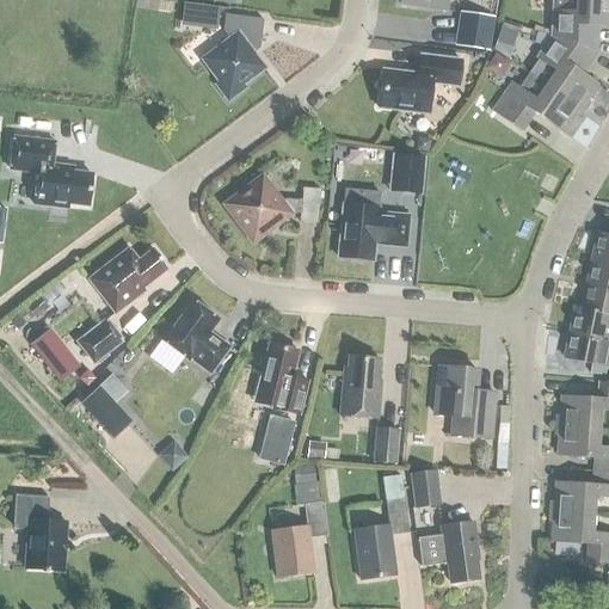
[(401,0),(401,2),(448,10),(449,0),(401,0)]
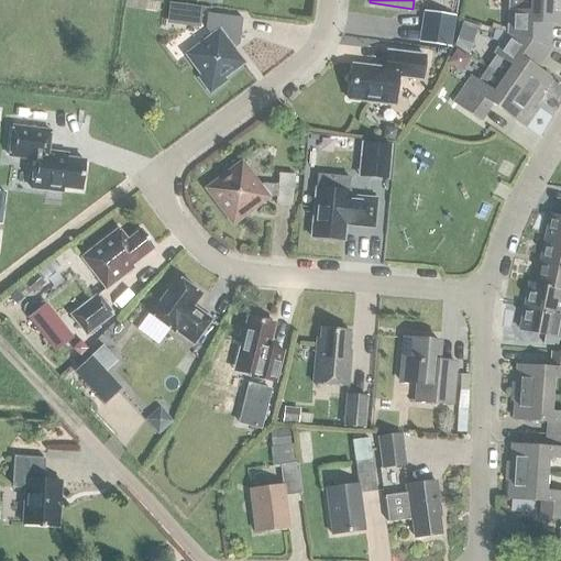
[(510,9),(509,31),(551,45),(552,22),(560,22),(560,0),(531,0),(531,10),(510,9)]
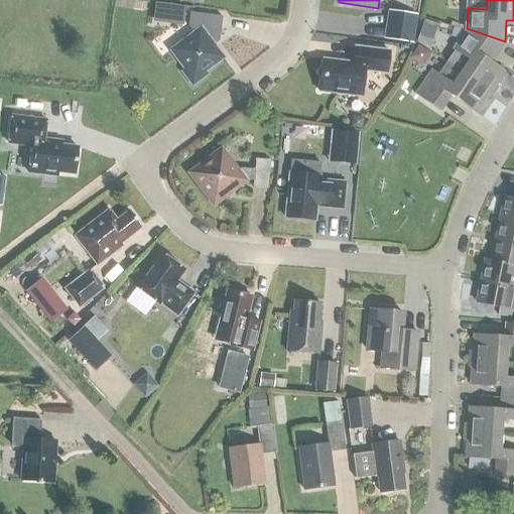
[(175,4),(173,21),(184,22),(186,5),(175,4)]
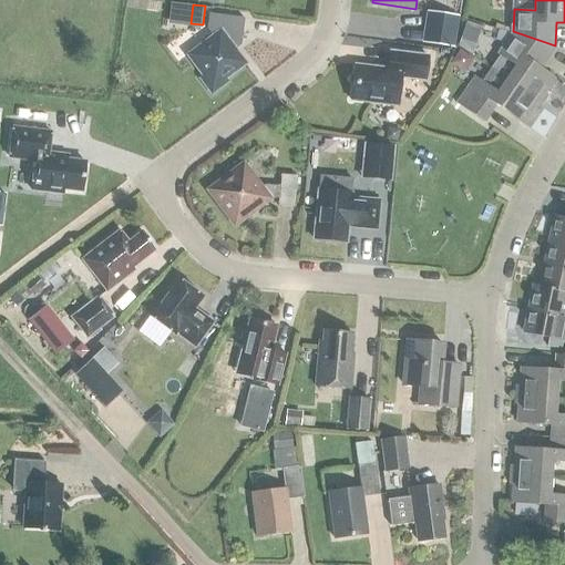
[(455,47),(460,16),(428,10),(422,41),(455,47)]
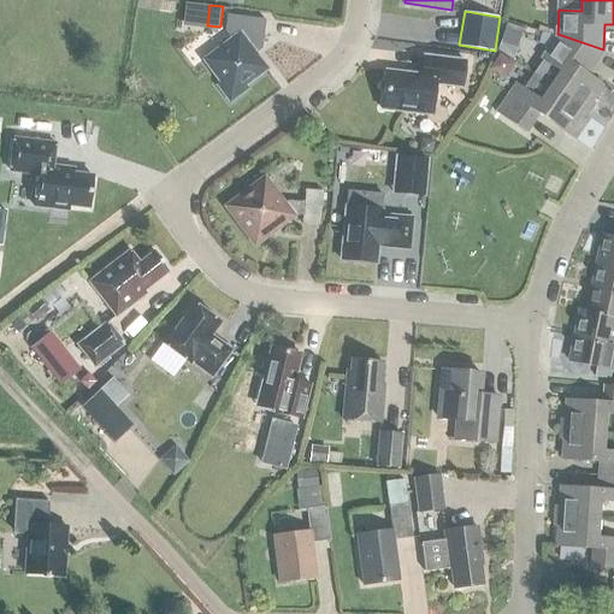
[(229,13),(226,30),(232,37),(204,59),(222,82),(218,84),(231,101),(248,88),(246,86),(269,68),(252,45),(265,35),(266,18),(229,13)]
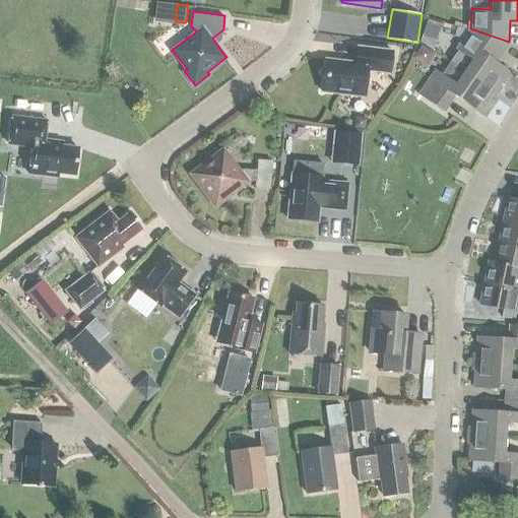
[(470,30),(450,61),(495,91),(509,71),(496,62),(509,44),(509,42),(470,28),(470,30)]
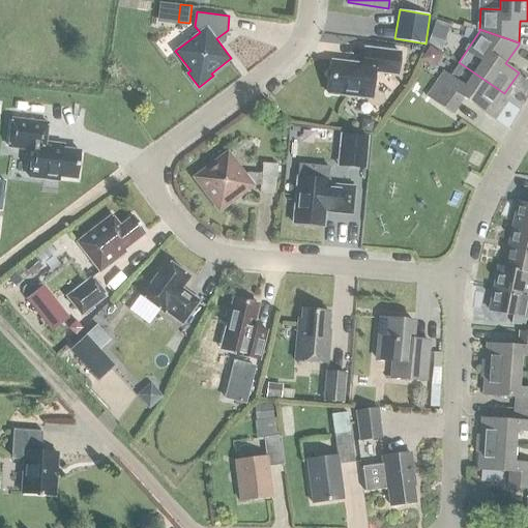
[(435,67),(443,54),(430,46),(421,59),(435,67)]
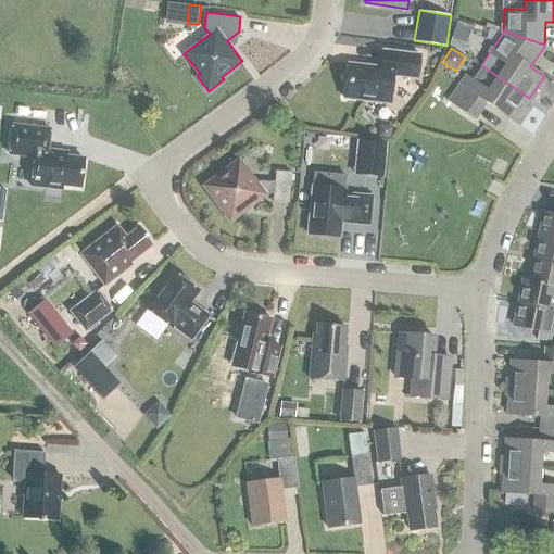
[(381,66),(349,62),(345,97),(390,102),(393,74),(417,77),(420,53),(383,49),(381,66)]
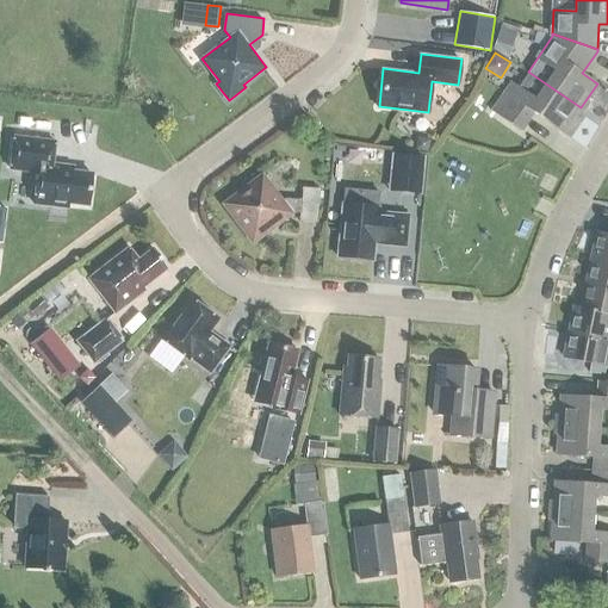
[(581,107),(528,72),(517,86),(512,82),(491,111),(521,130),(533,112),(563,131),(581,107)]
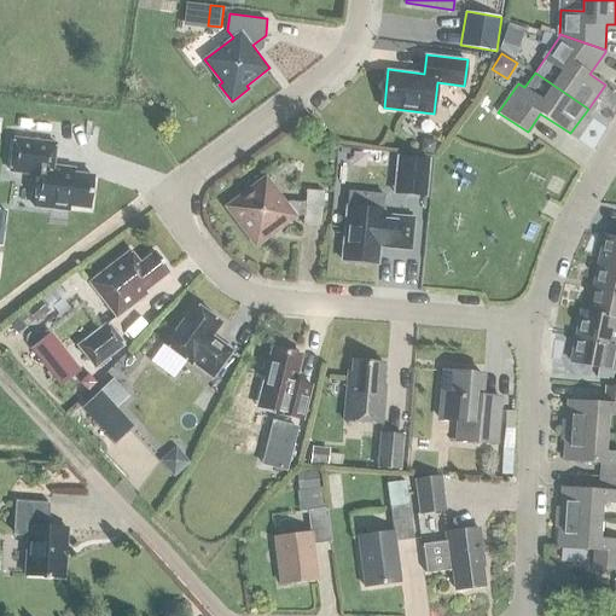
[(53,164),(57,143),(16,138),(12,170),(33,173),(32,186),(38,187),(35,205),(69,209),(70,205),(91,208),(94,175),(64,170),(65,167),(53,164)]
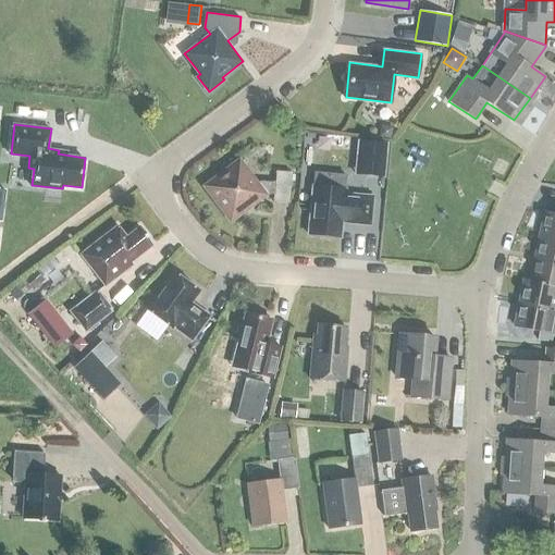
[(391,138),(394,126),(382,124),(380,136),(391,138)]
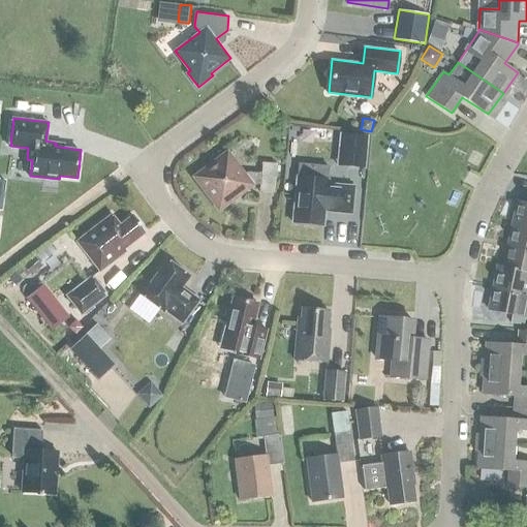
[(337,165),(367,168),(370,134),(341,131),(337,165)]
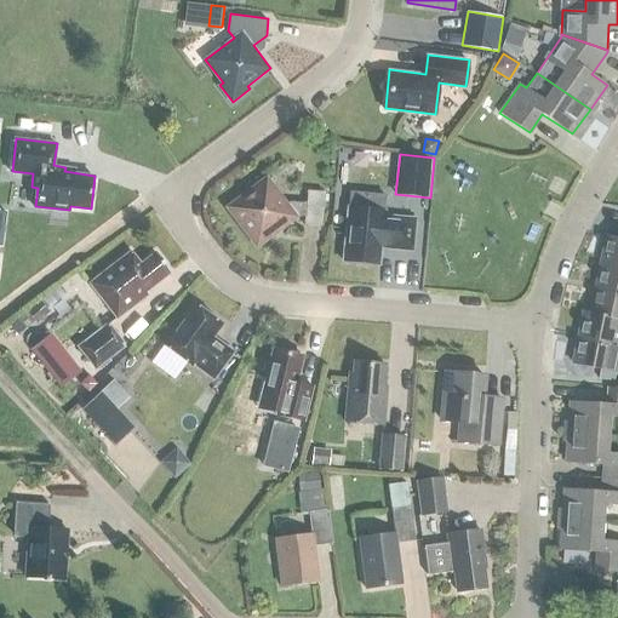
[(238,222),(240,219),(258,244),(295,216),(305,216),(305,223),(322,225),(326,192),(308,189),(307,202),(291,201),(286,205),(267,179),(242,198),(241,195),(227,206),(238,222)]
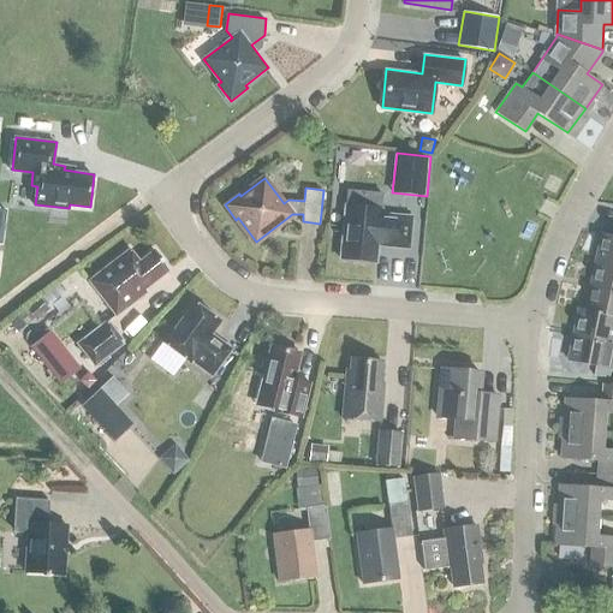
[(341,257),(378,261),(379,244),(410,248),(412,216),(381,213),(382,208),(346,204),(341,257)]
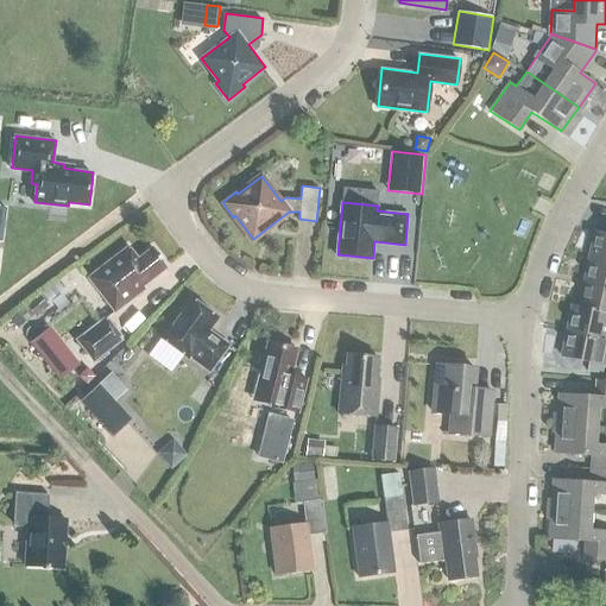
[(605,232),(597,231),(592,256),(605,259),(605,232)]
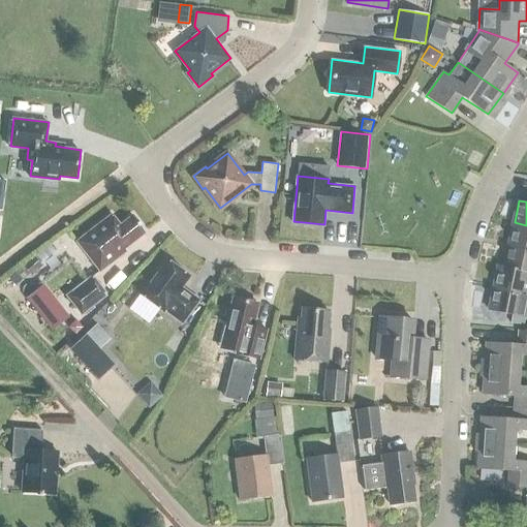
[(121,225),(112,214),(78,241),(100,270),(128,249),(126,247),(147,231),(133,215),(121,225)]
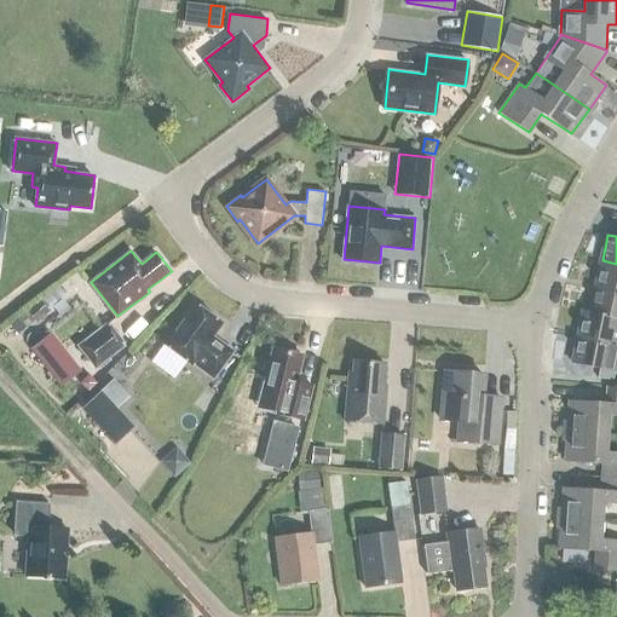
[(616,264),(603,260),(597,286),(616,290),(616,264)]
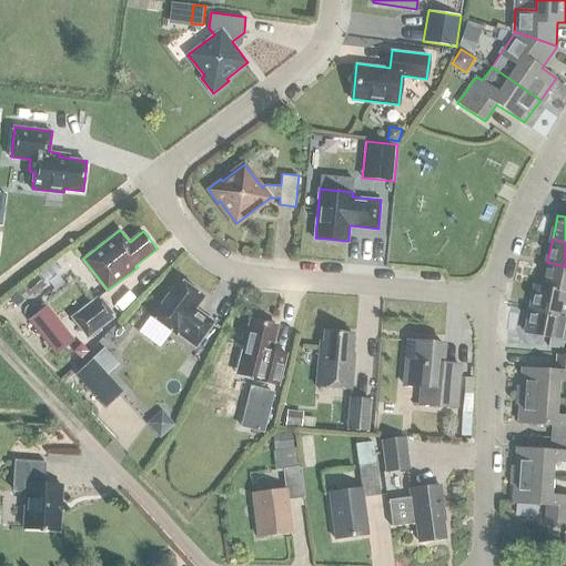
[(565,266),(547,262),(543,285),(543,286),(565,291),(565,266)]
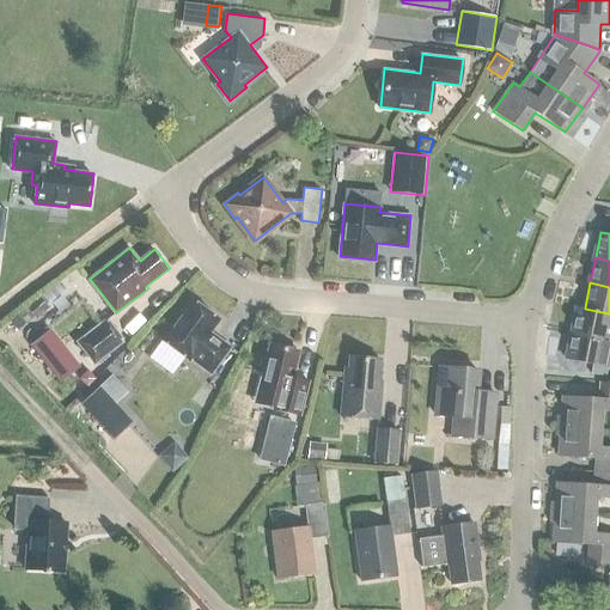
[(191,299),(163,340),(190,359),(190,358),(212,373),(231,347),(211,331),(219,319),(191,299)]
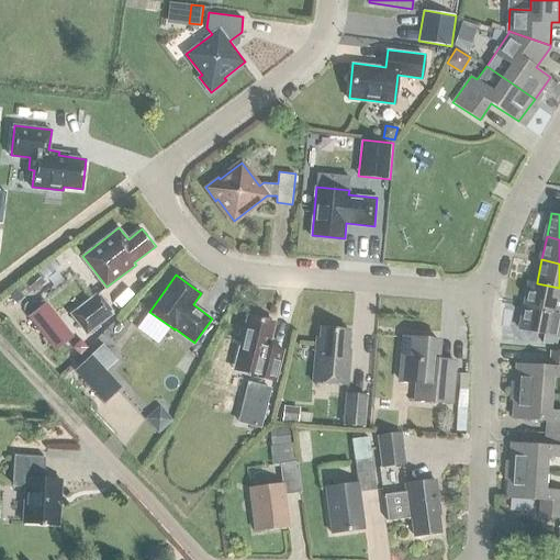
[(35,276),(26,283),(34,291),(43,283),(35,276)]
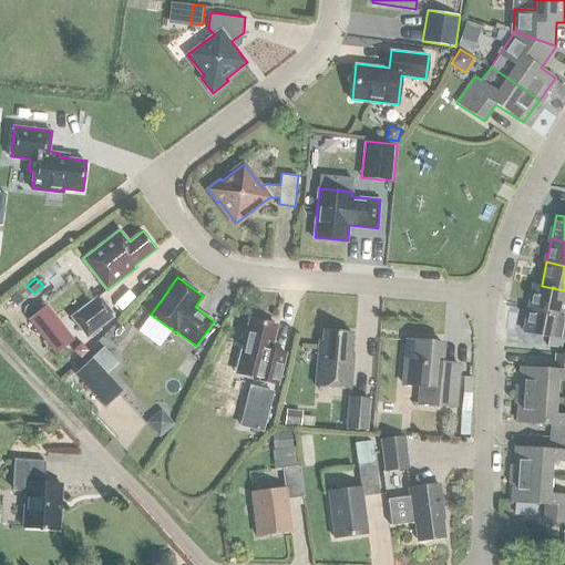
[(535,284),(531,308),(564,315),(564,290),(542,286),(542,285),(535,284)]
